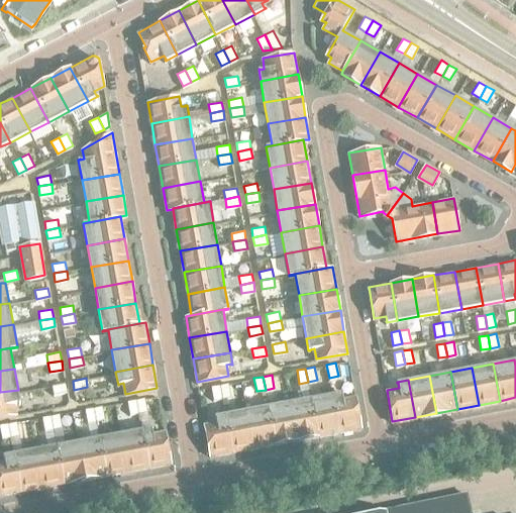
[(53,385),(54,394),(67,391),(66,383),(53,385)]
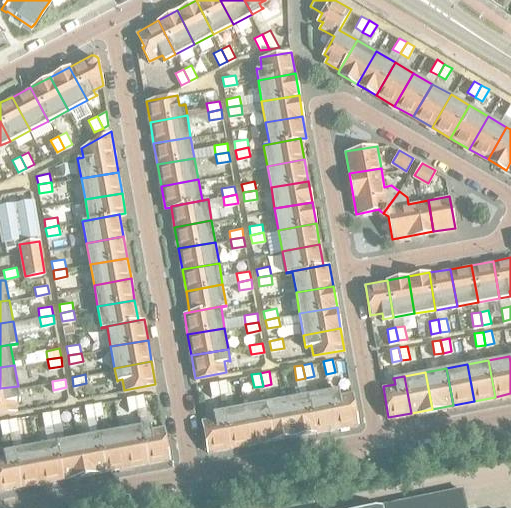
[(227,379),(218,381),(220,394),(229,392),(227,379)]
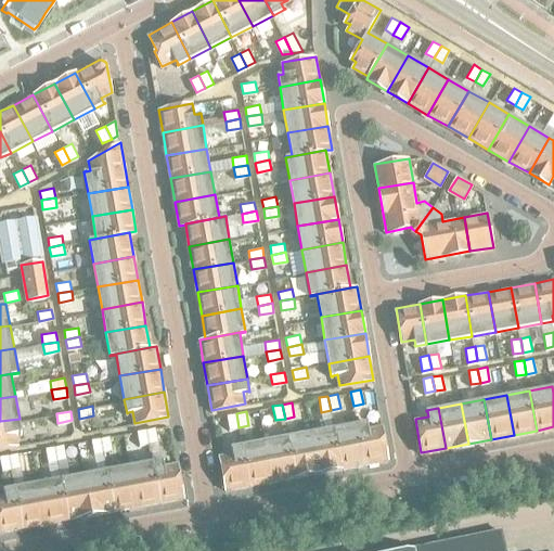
[(230,428),(239,427),(236,413),(227,414),(230,428)]
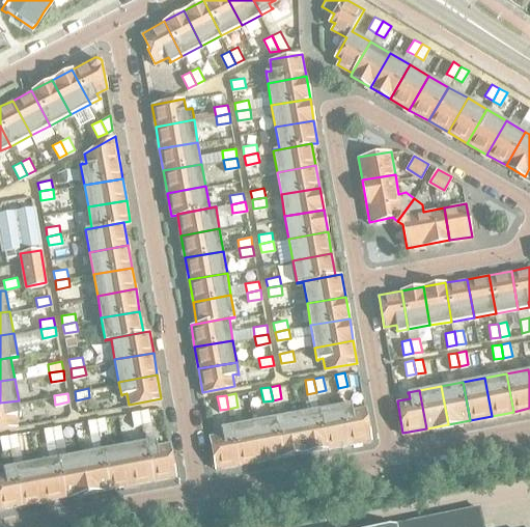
[(0,403),(0,427),(17,425),(15,414),(20,413),(20,414),(21,414),(19,400),(0,403)]
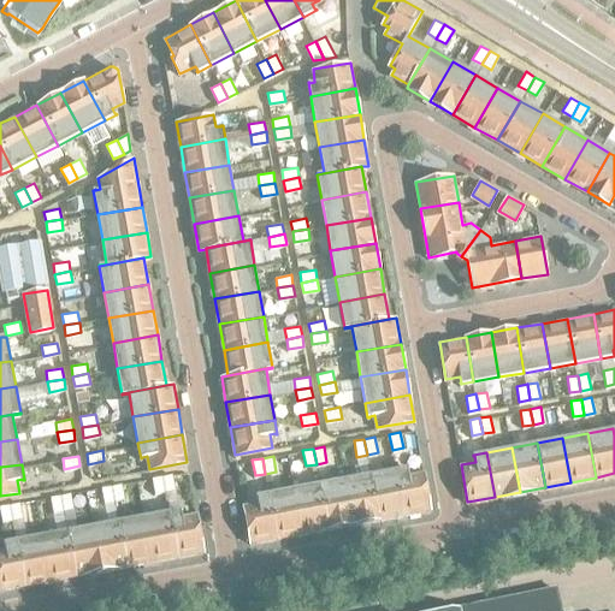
[(408,467),(396,469),(404,514),(431,509),(424,472),(409,474),(408,468),(409,468),(408,467)]
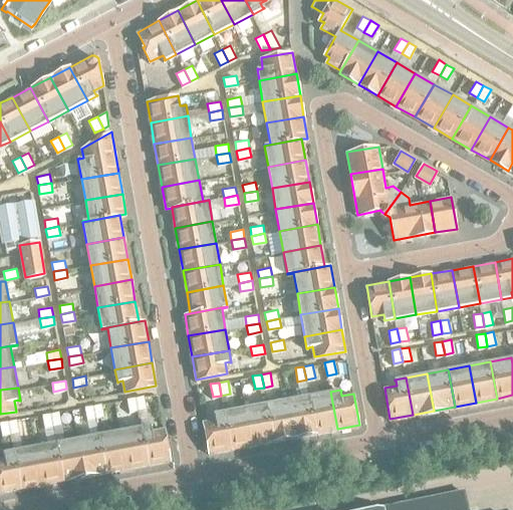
[(315,433),(337,429),(330,392),(309,396),(315,433)]
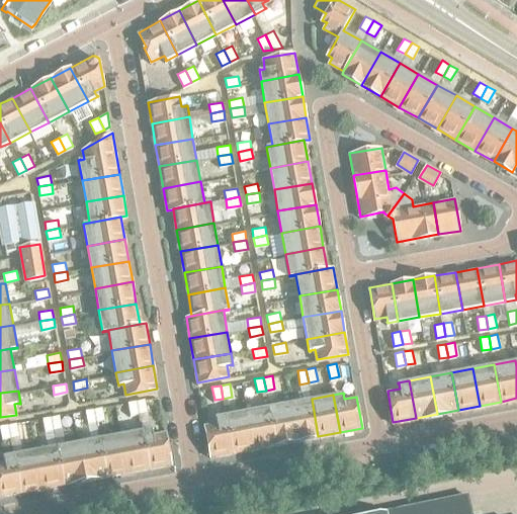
[(146,398),(137,400),(139,413),(148,411),(146,398)]
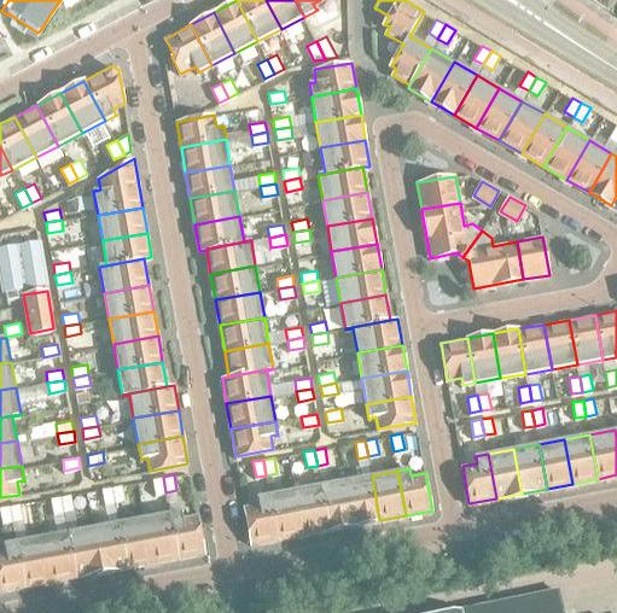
[(354,525),(379,520),(372,476),(345,480),(354,525)]
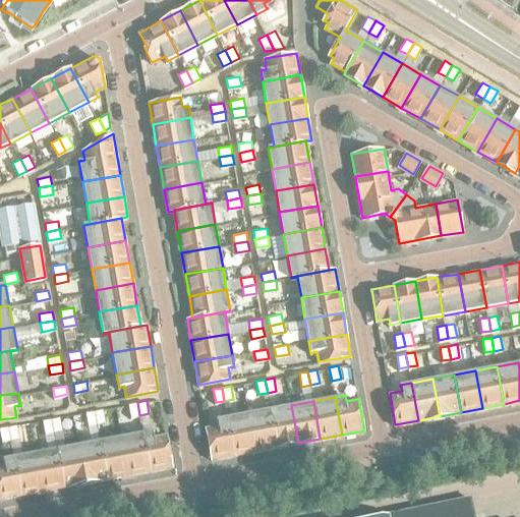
[(137,402),(128,404),(131,417),(139,415),(137,402)]
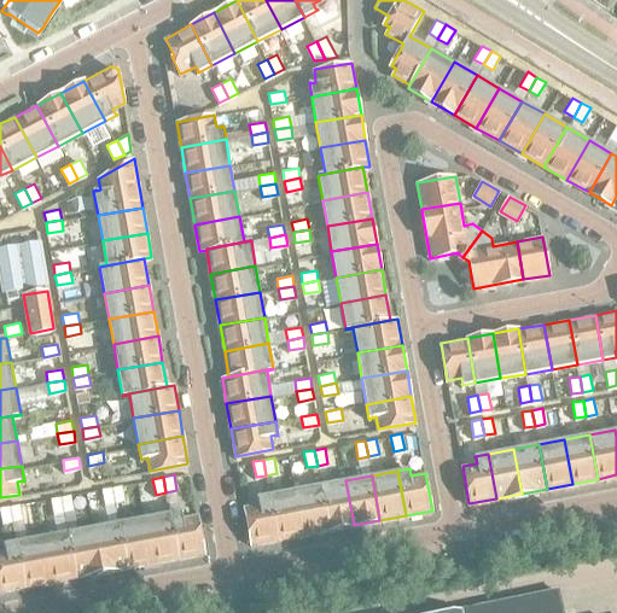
[(329,530),(354,525),(345,480),(320,485),(329,530)]
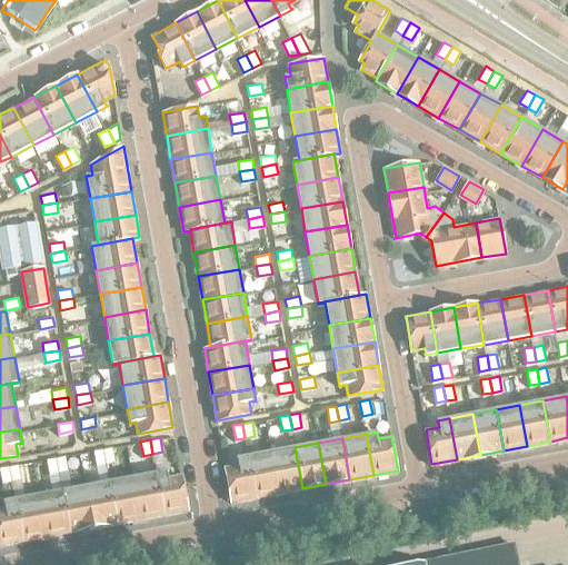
[(113,446),(103,448),(106,463),(116,461),(113,446)]
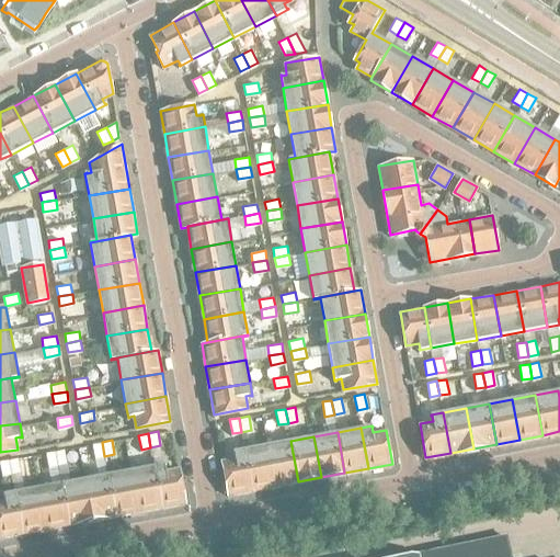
[(275,486),(298,481),(290,441),(267,445),(275,486)]
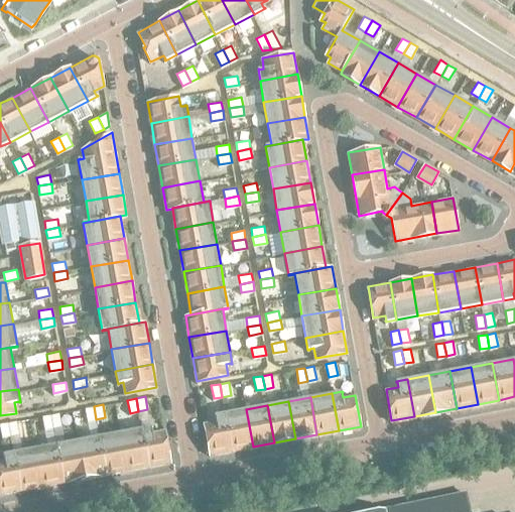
[(96,419),(94,406),(85,407),(88,420),(96,419)]
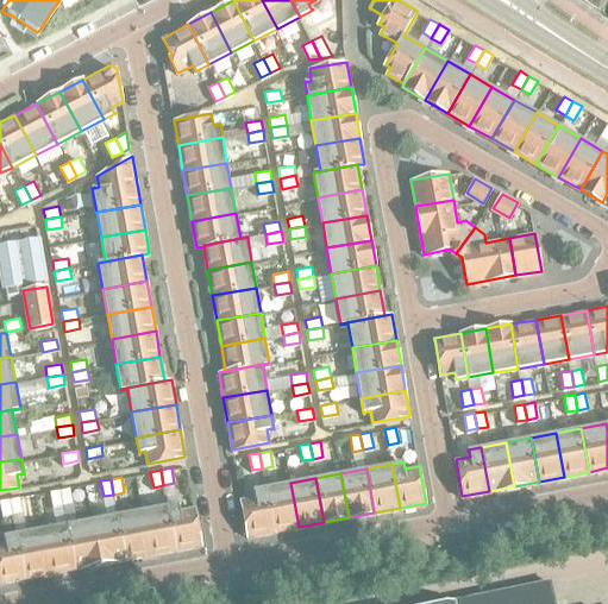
[(274,532),(299,527),(290,483),(265,488),(274,532)]
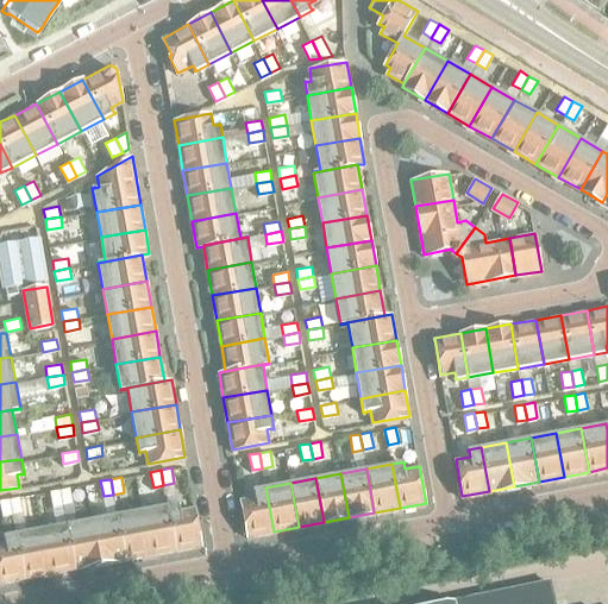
[(70,486),(61,489),(63,503),(74,502),(70,486)]
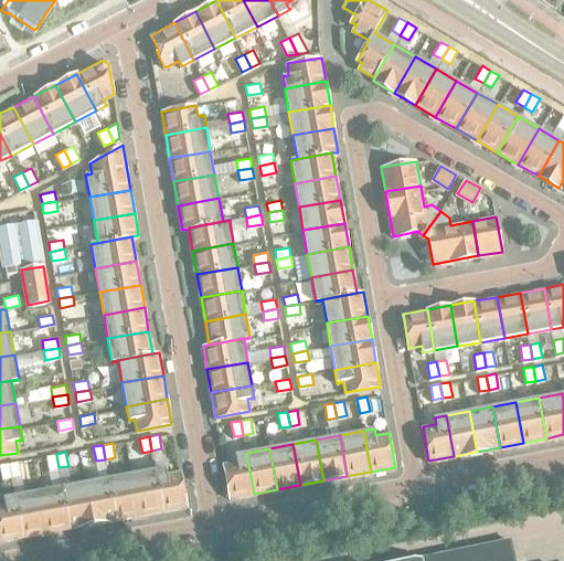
[(230,498),(254,494),(246,453),(235,454),(235,456),(236,456),(237,461),(224,463),(230,498)]
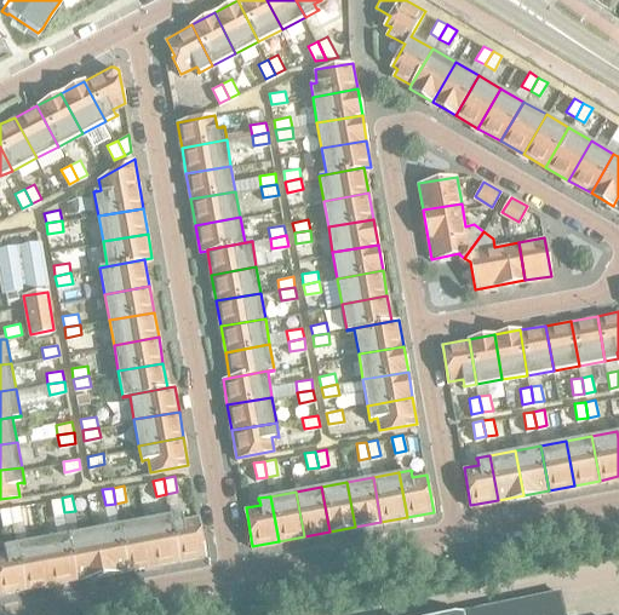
[(51,499),(53,515),(64,512),(62,498),(51,499)]
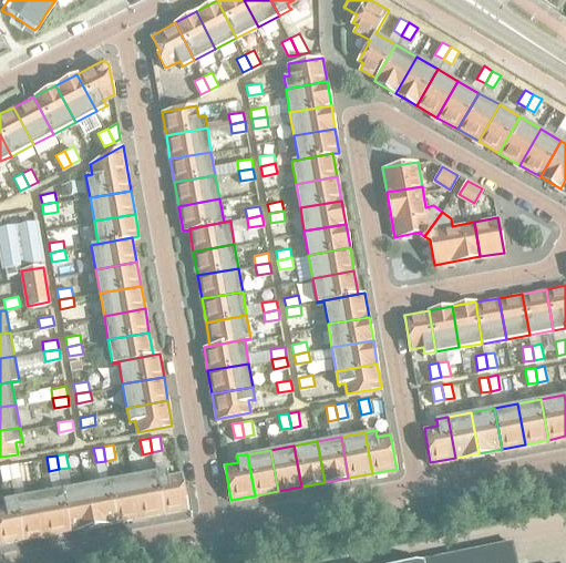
[(19,462),(9,463),(12,478),(21,477),(19,462)]
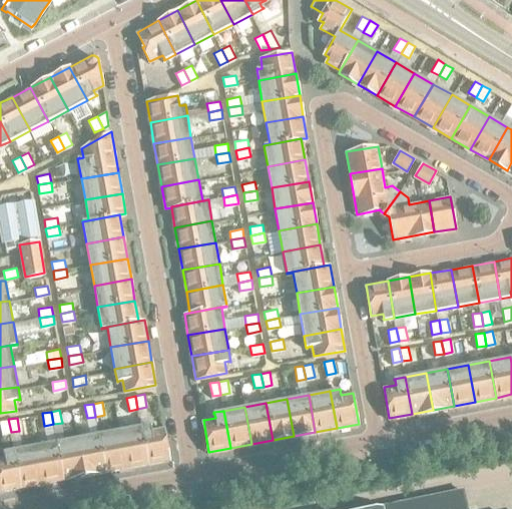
[(0,420),(0,423),(2,434),(11,432),(8,419),(0,420)]
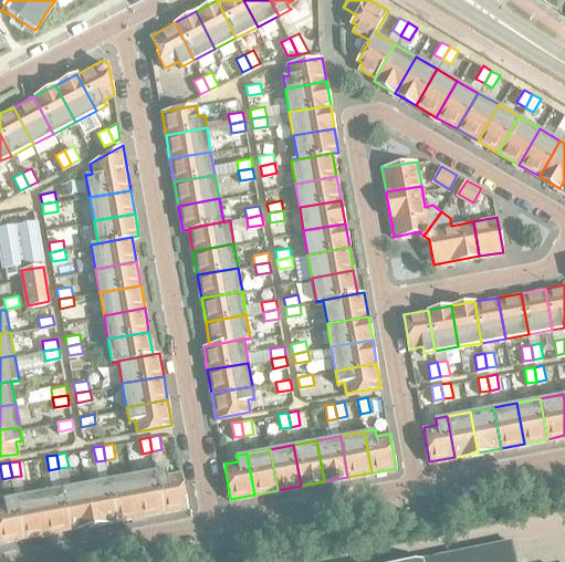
[(163,511),(187,507),(180,471),(167,475),(167,469),(167,468),(155,470),(163,511)]
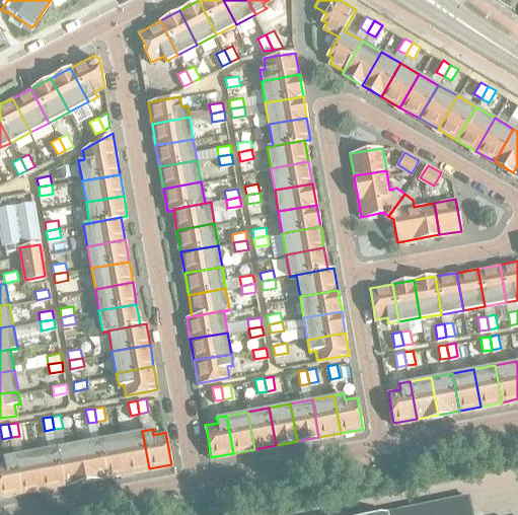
[(142,431),(121,435),(128,472),(149,468),(142,431)]
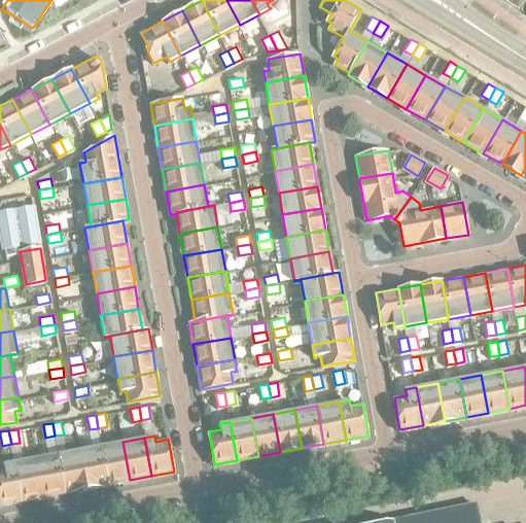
[(130,480),(123,442),(102,446),(108,483),(130,480)]
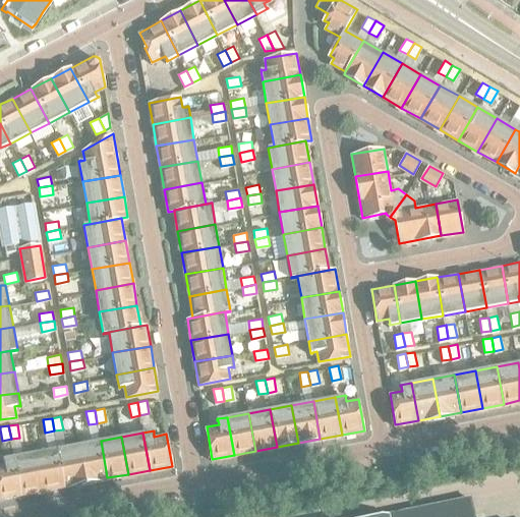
[(85,481),(107,477),(101,441),(78,445),(85,481)]
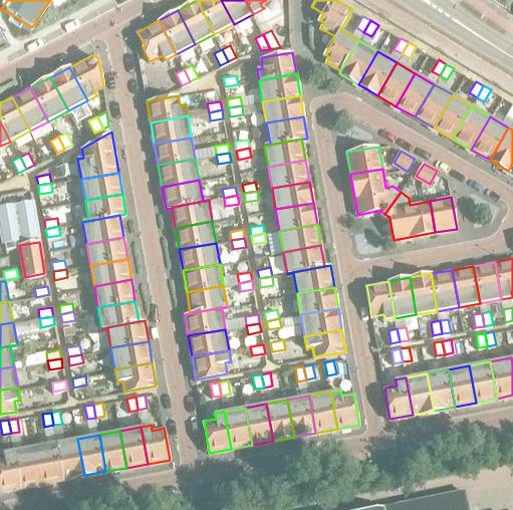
[(77,439),(56,443),(63,479),(84,475),(77,439)]
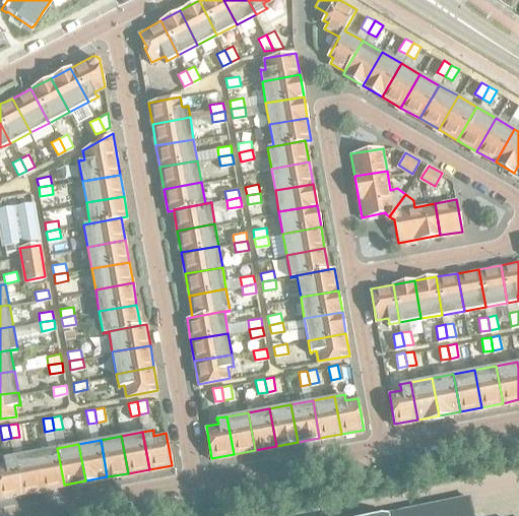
[(57,448),(36,451),(43,489),(64,485),(57,448)]
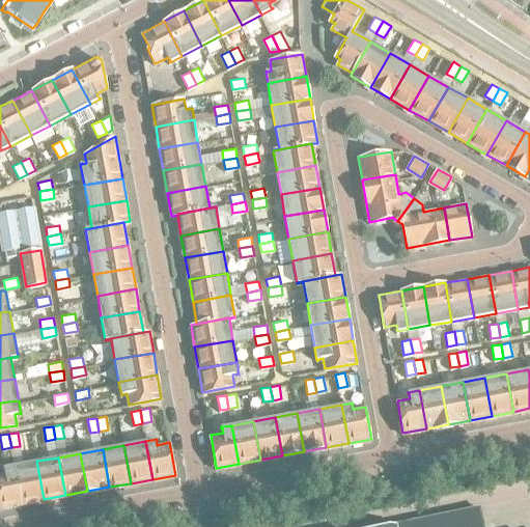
[(36,461),(16,465),(22,503),(44,499),(36,461)]
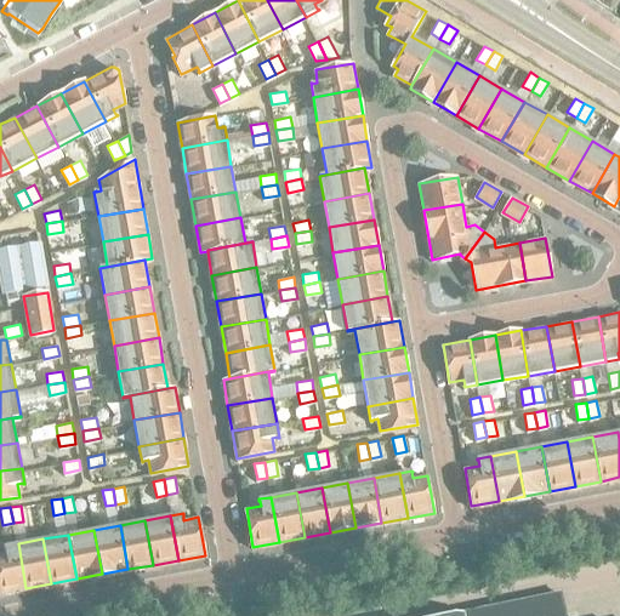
[(0,592),(26,588),(18,543),(4,546),(4,548),(5,547),(6,553),(0,553),(0,592)]
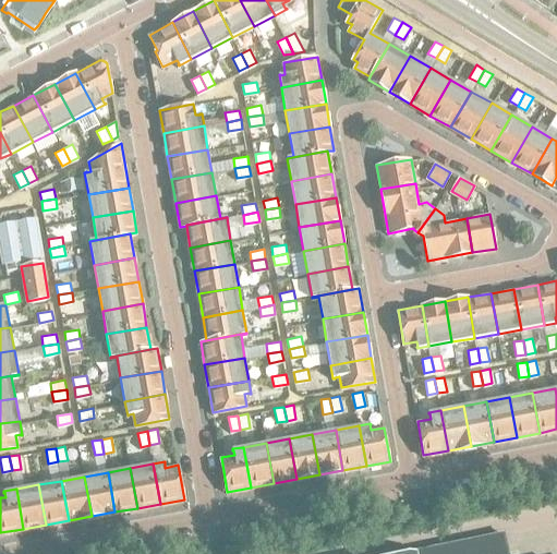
[(508,553),(504,531),(418,549),(418,553),(508,553)]
